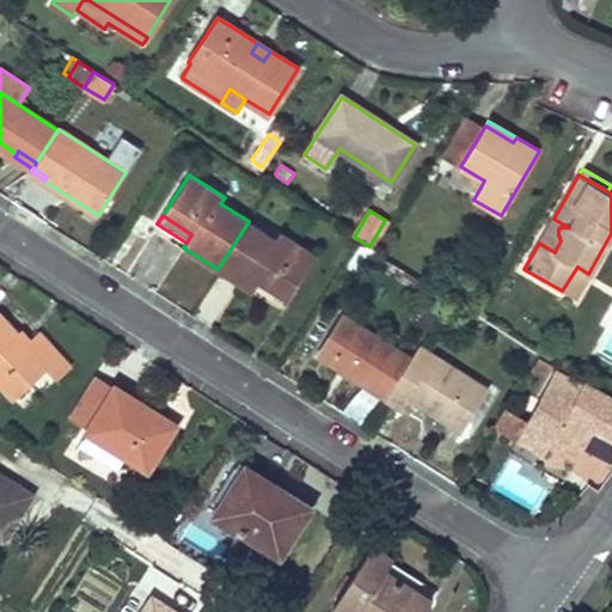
[(569,227),(554,219),(539,243),(555,252),(561,240),(560,239),(560,237),(558,236),(558,234),(558,232),(558,231),(558,230),(558,228),(560,228),(561,227),(563,227),(564,227),(565,227),(567,227),(569,227)]
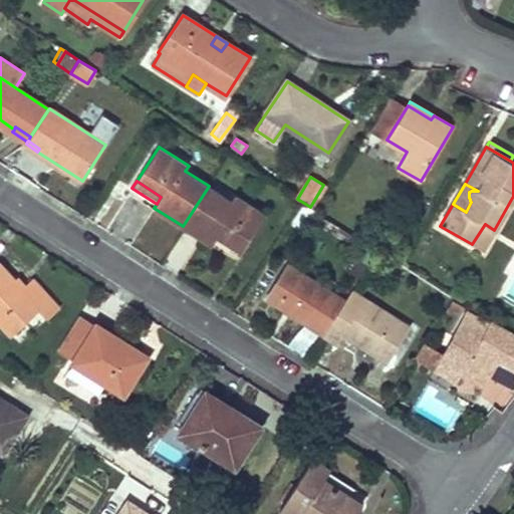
[(232,201),(209,186),(183,226),(212,245),(218,234),(243,249),(266,214),(236,195),(232,201)]
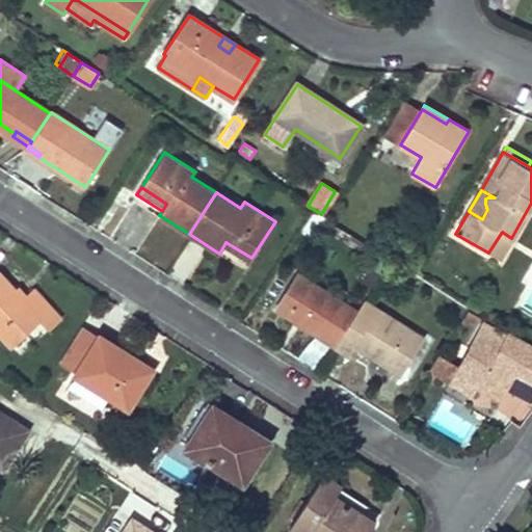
[(502,232),(488,253),(499,259),(511,238),(502,232)]
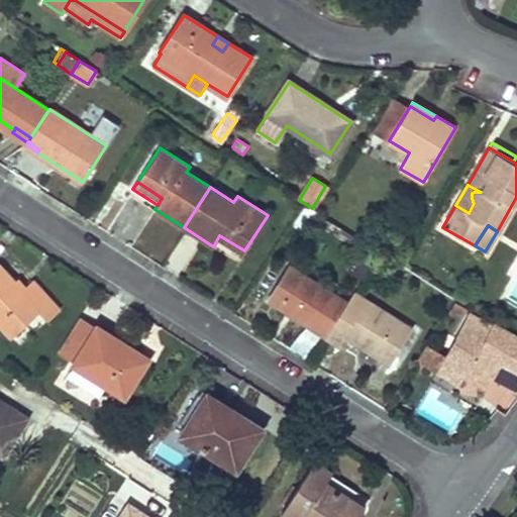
[(377,249),(368,243),(359,256),(369,263),(377,249)]
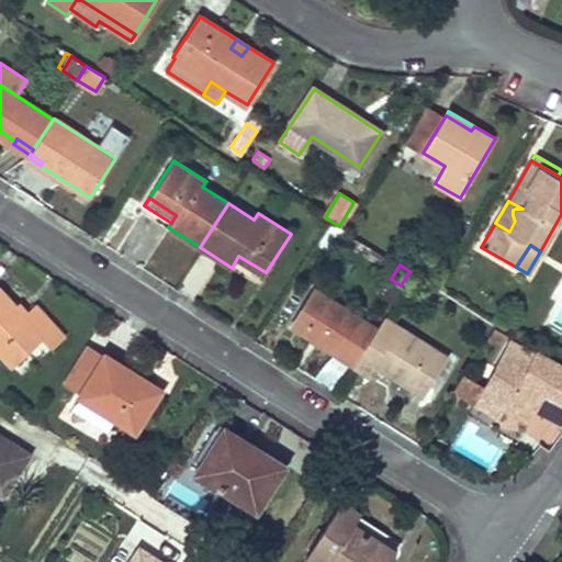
[(25,316),(0,288),(0,351),(13,367),(29,352),(25,347),(40,335),(43,339),(52,349),(64,338),(35,306),(25,316)]
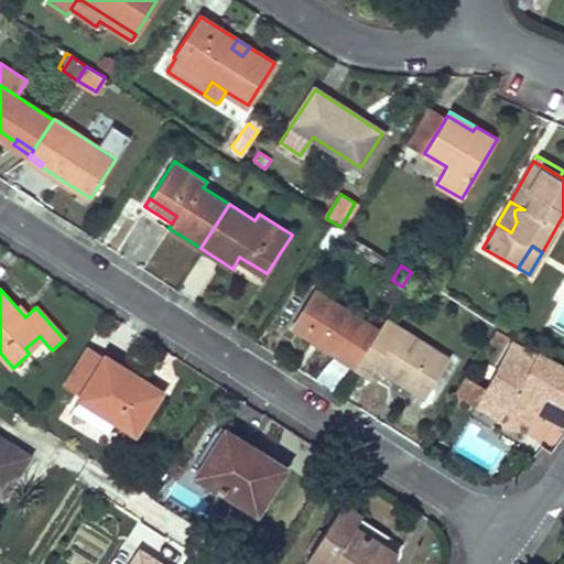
[(355,366),(378,331),(316,291),(301,315),(311,322),(303,333),(355,366)]
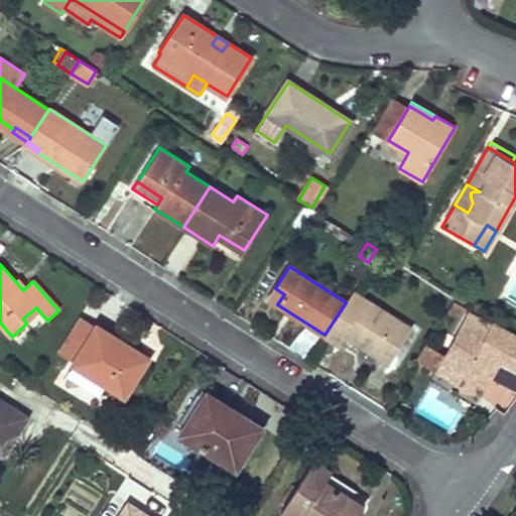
[(284,294),(275,288),(268,298),(277,304),(284,294)]
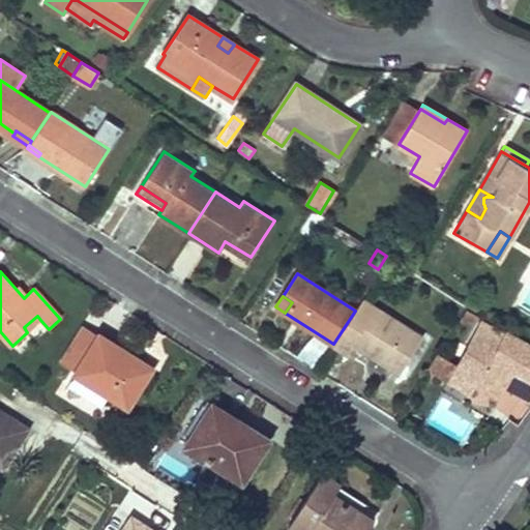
[(355,311),(333,344),(348,353),(353,344),(399,372),(420,336),(361,300),(355,311)]
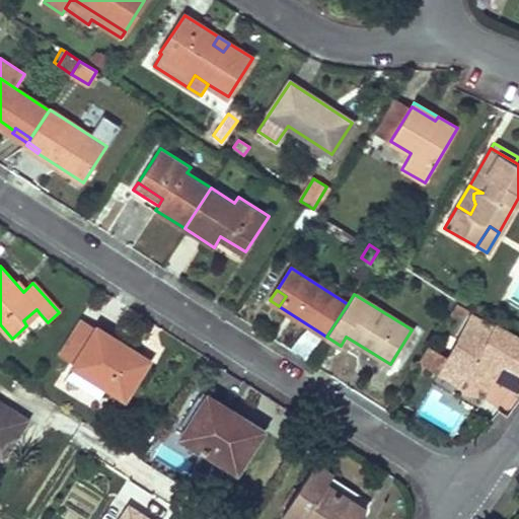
[(458,300),(452,311),(463,317),(469,307),(458,300)]
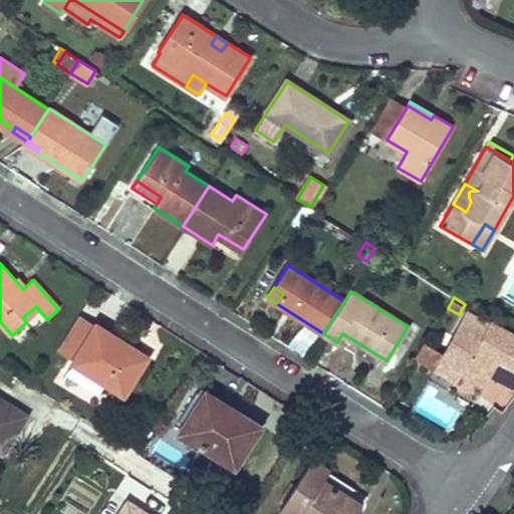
[(23,317),(26,322),(39,310),(36,306),(23,317)]
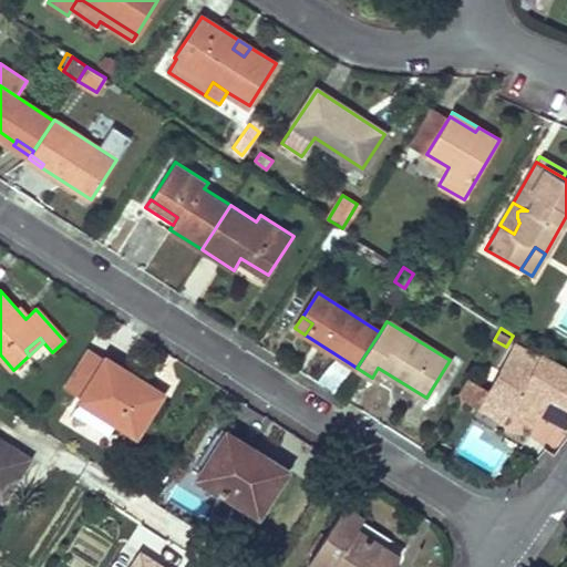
[(490,388),(480,405),(504,420),(509,411),(532,425),(539,412),(546,400),(566,410),(566,412),(562,423),(560,425),(566,429),(566,370),(514,342),(500,370),(504,373),(497,385),(492,382),(490,388)]
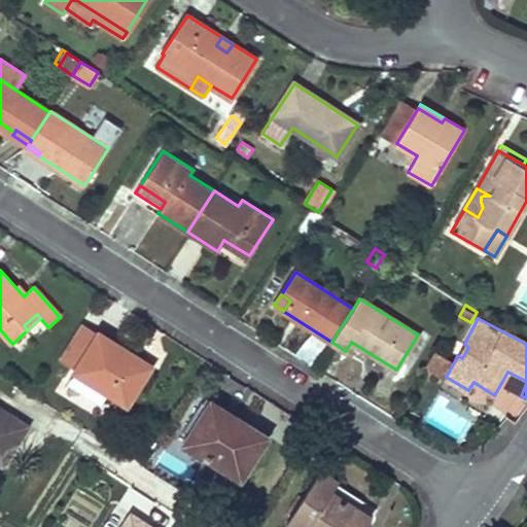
[(99,332),(83,322),(61,358),(76,367),(99,332)]
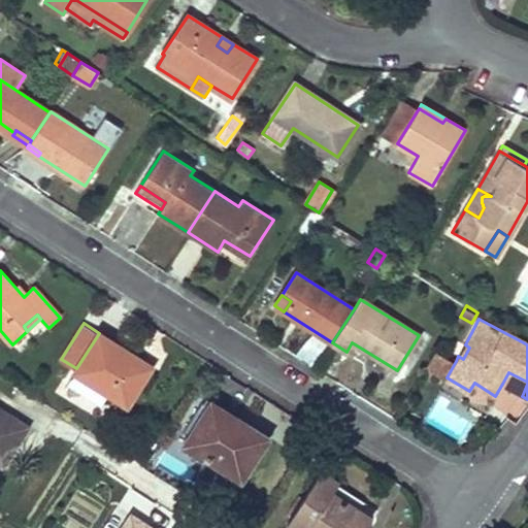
[(114,342),(99,333),(76,368),(74,371),(76,373),(70,383),(101,403),(108,393),(127,404),(152,366),(125,350),(122,355),(111,348),(114,342)]
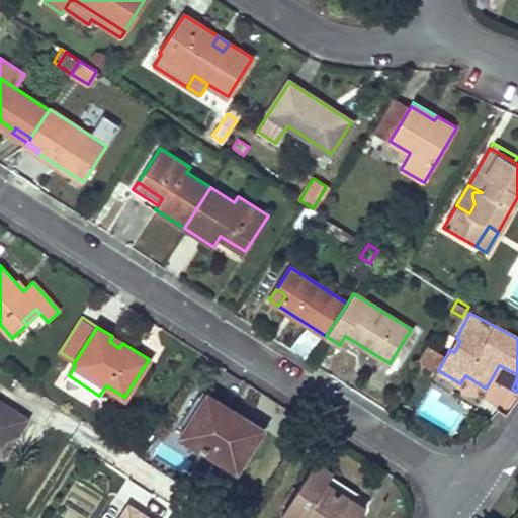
[(122,343),(112,336),(109,341),(119,348),(122,343)]
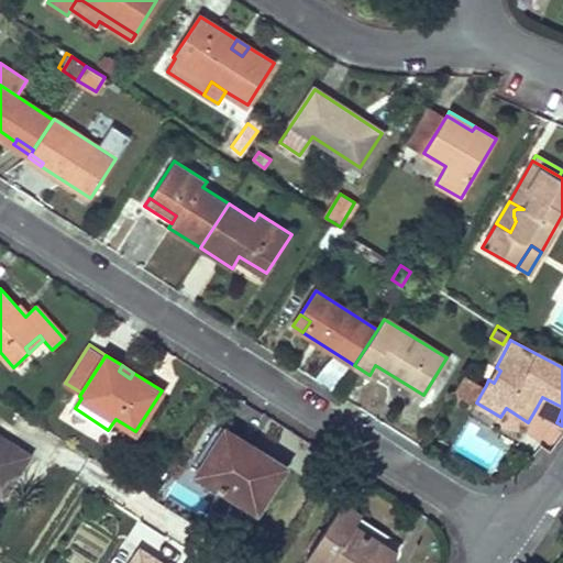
[(500,371),(496,367),(488,379),(494,383),(500,371)]
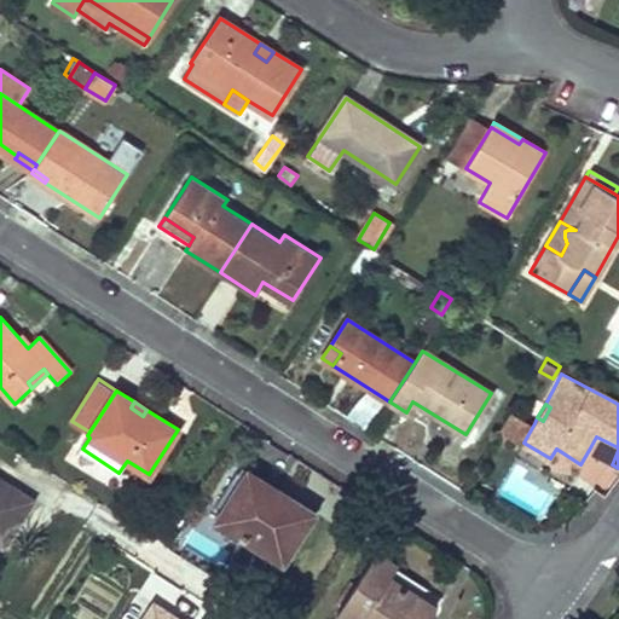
[(526,418),(512,409),(499,428),(514,437),(526,418)]
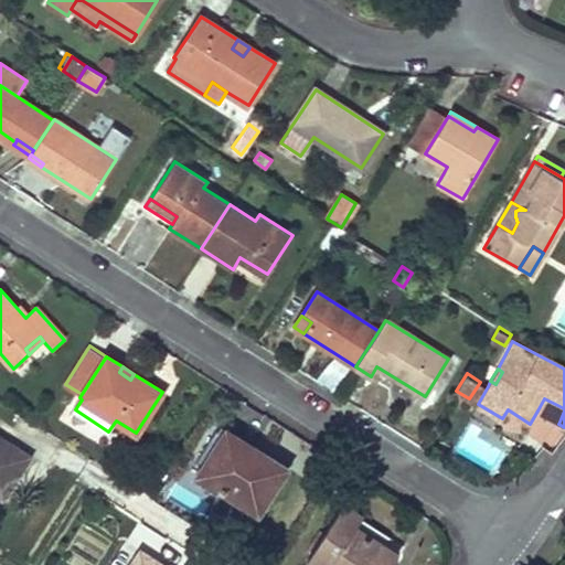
[(488,386),(480,382),(469,398),(478,404),(488,386)]
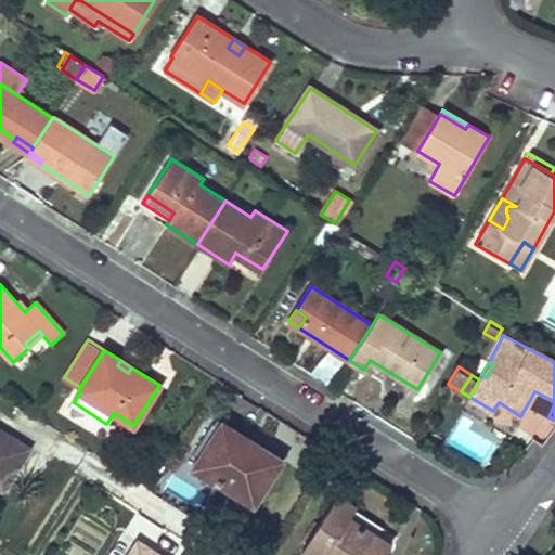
[(554,401),(534,391),(528,403),(550,414),(554,403),(554,401)]
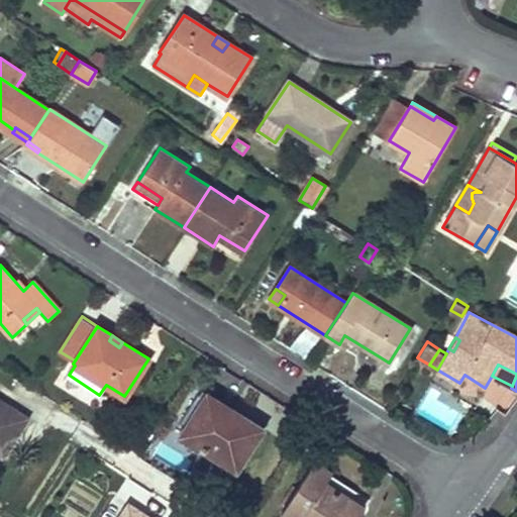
[(230,413),(204,397),(181,433),(236,470),(263,427),(233,408),(230,413)]
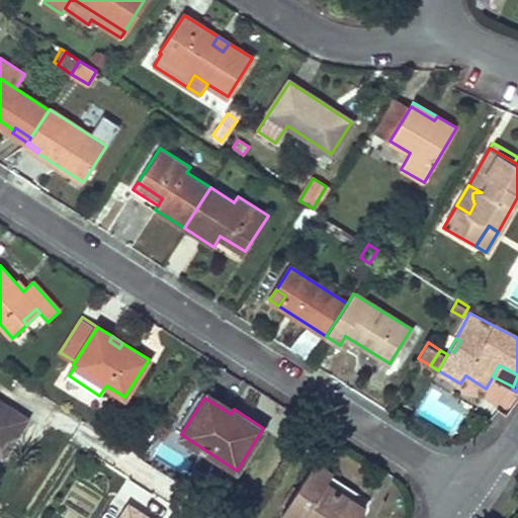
[(0,445),(20,413),(6,404),(4,408),(0,405),(0,445)]
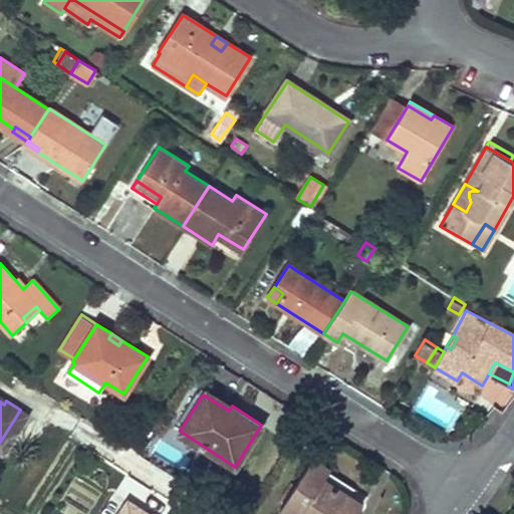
[(329,470),(312,459),(279,508),(288,513),(354,513),(363,501),(350,493),(353,488),(328,472),(329,470)]
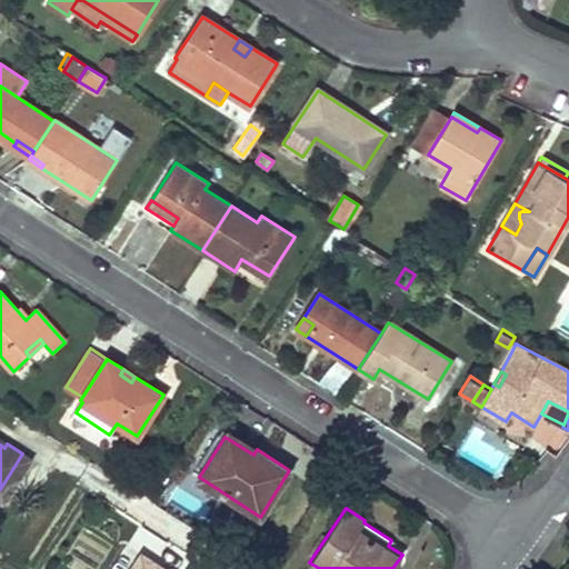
[(169,568),(137,549),(123,568),(169,568)]
